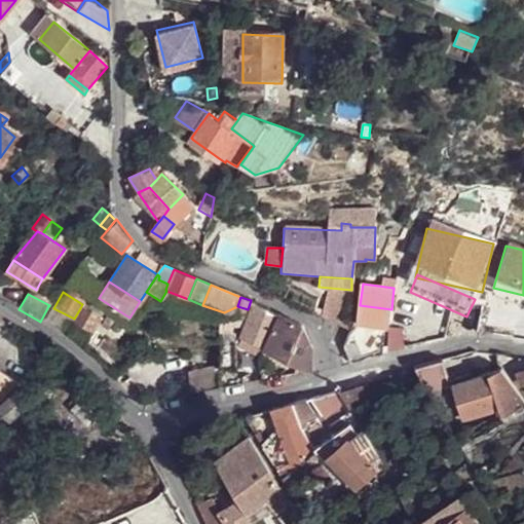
[(321,320),(352,332),(353,329),(354,326),(346,322),(350,308),(326,303),(320,317),(321,320)]
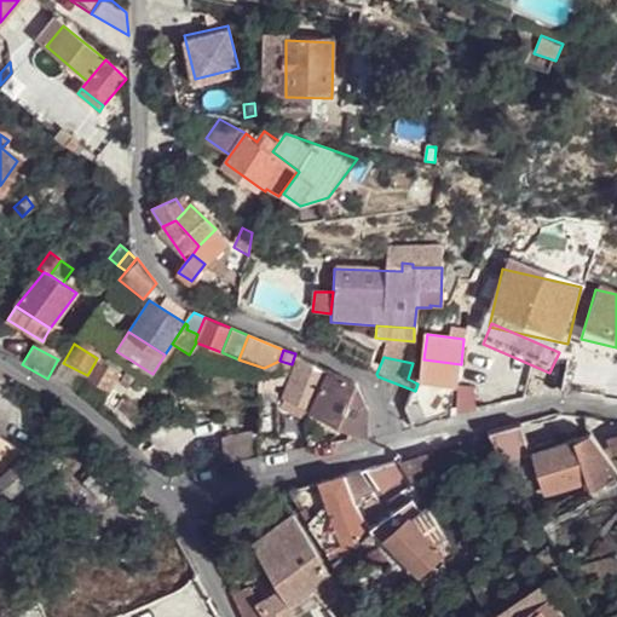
[(283,399),(310,410),(328,373),(298,358),(283,399)]
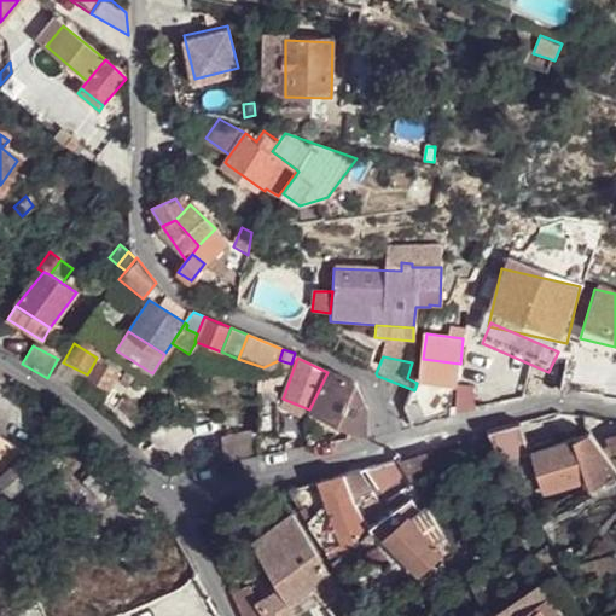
[(460,364),(423,359),(418,378),(417,383),(416,387),(458,391),(460,364)]
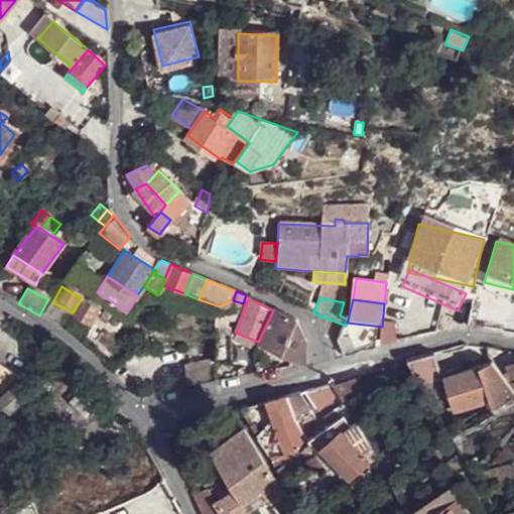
[(47,310),(67,323),(70,316),(73,312),(52,302),(47,310)]
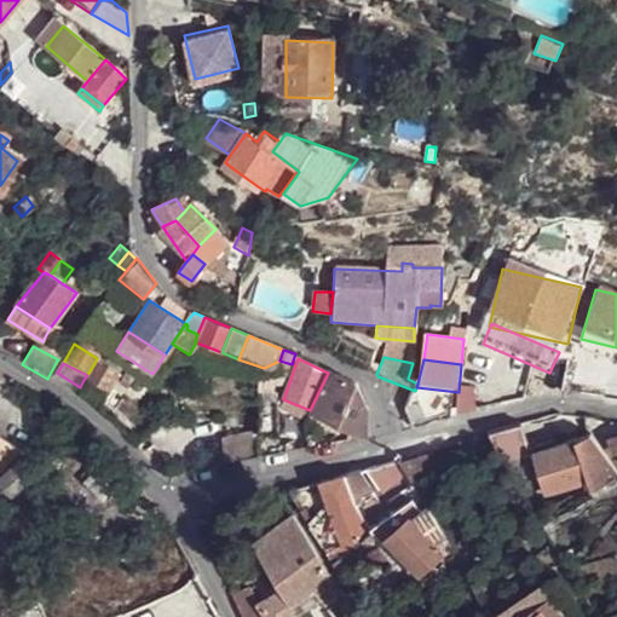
[(116,376),(94,363),(87,375),(84,380),(105,393),(116,376)]
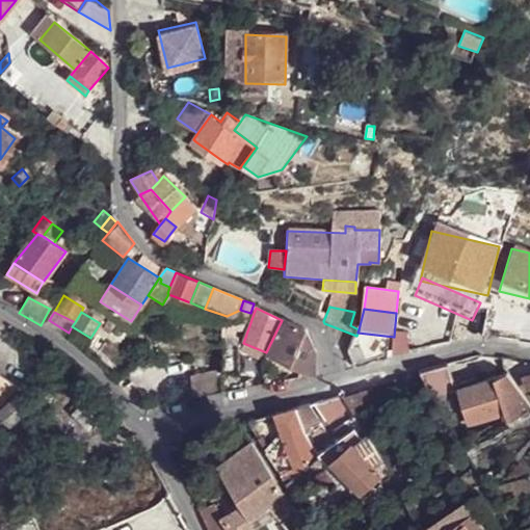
[(282,320),(266,352),(299,368),(316,375),(315,350),(303,332),(282,320)]
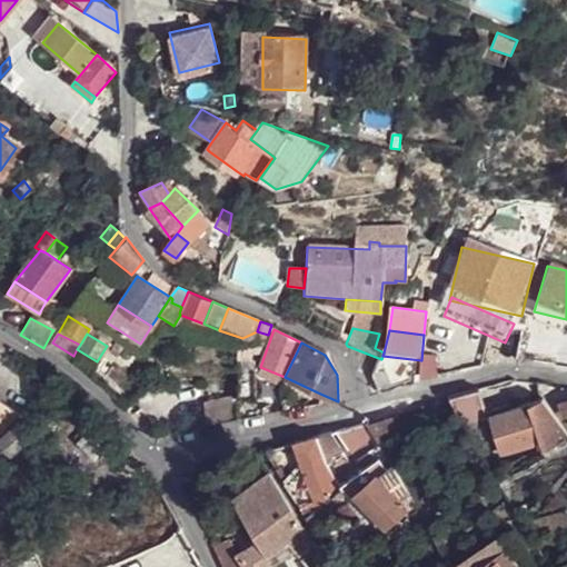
[(256,346),(238,347),(236,370),(254,370),(256,346)]
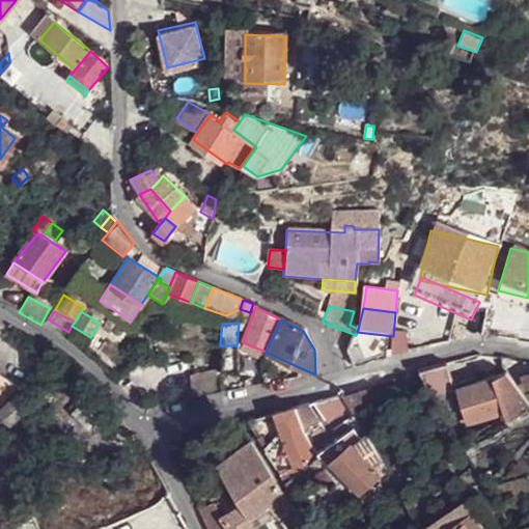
[(237,345),(220,345),(220,374),(219,379),(234,378),(237,345)]
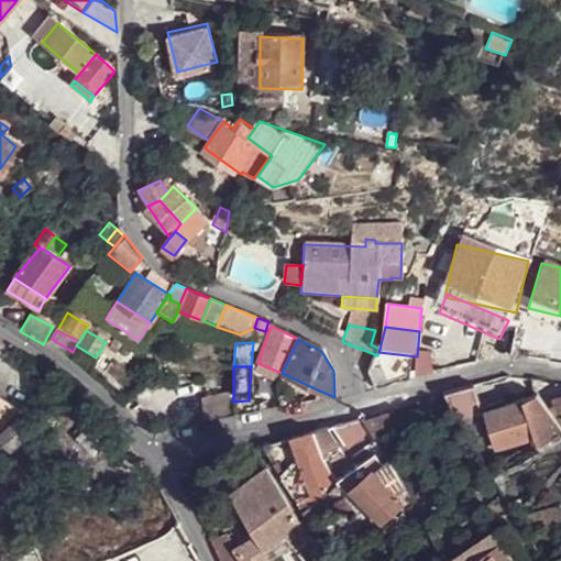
[(311,403),(334,397),(317,389),(311,403)]
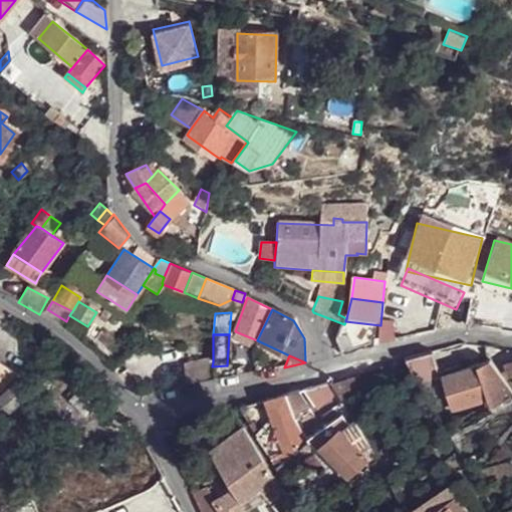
[(423,358),(405,362),(415,378),(438,372),(433,355),(423,358)]
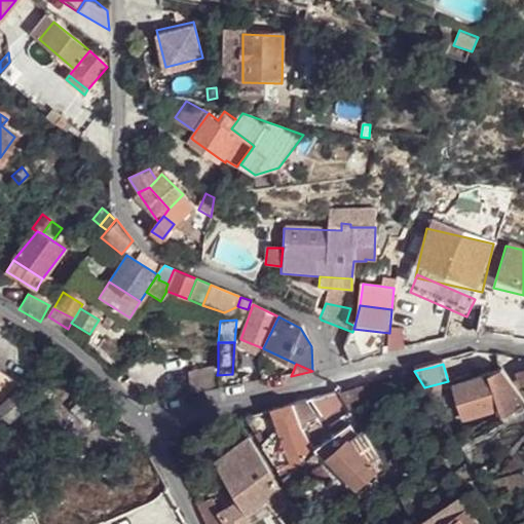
[(189,396),(217,390),(217,375),(218,371),(186,376),(189,396)]
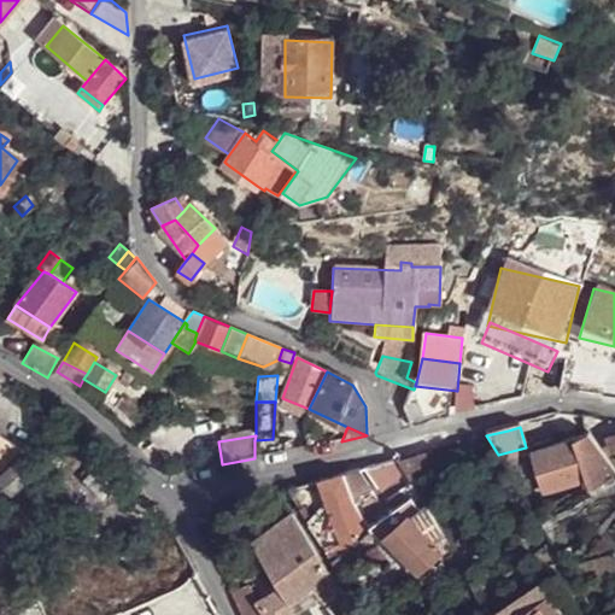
[(0,474),(16,460),(21,455),(0,439),(0,474)]
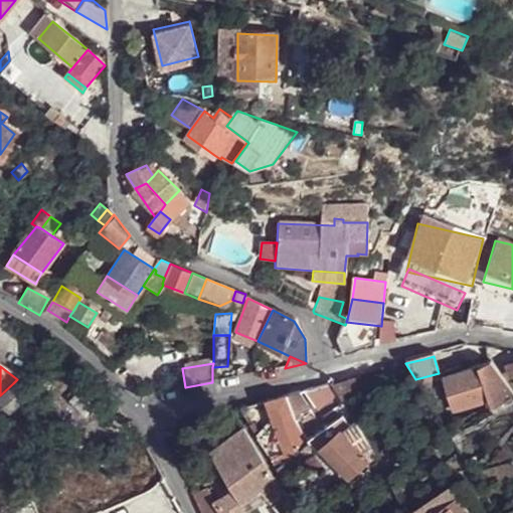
[(455,410),(481,403),(484,416),(509,403),(484,368),(480,367),(446,376),(455,410)]
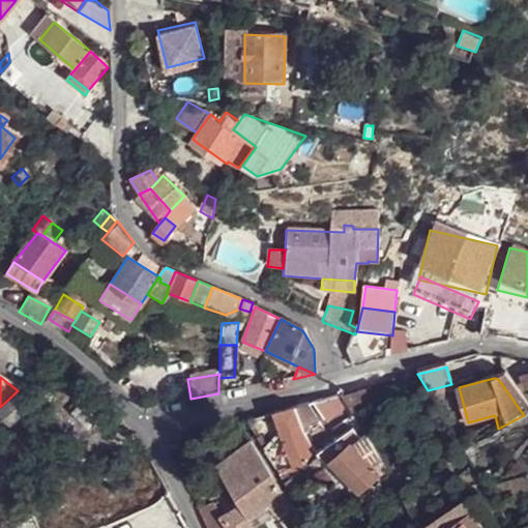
[(371,386),(342,396),(351,413),(376,405),(371,386)]
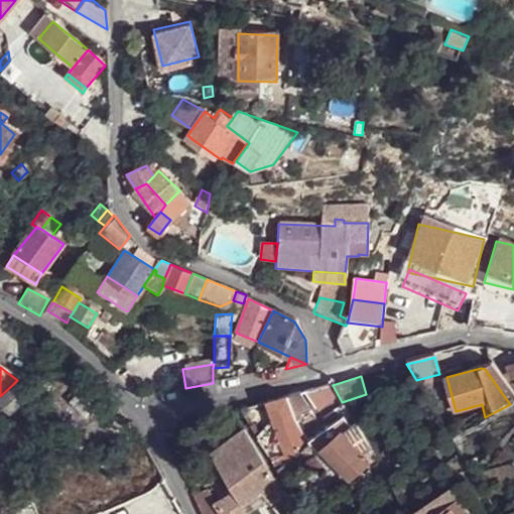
[(13,384),(0,396),(0,398),(10,409),(25,396),(13,384)]
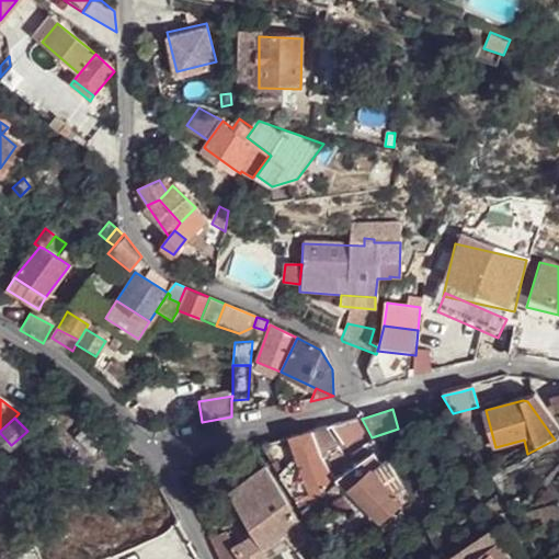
[(376,524),(407,501),(372,437),(362,419),(334,426),(354,463),(334,478),(376,524)]
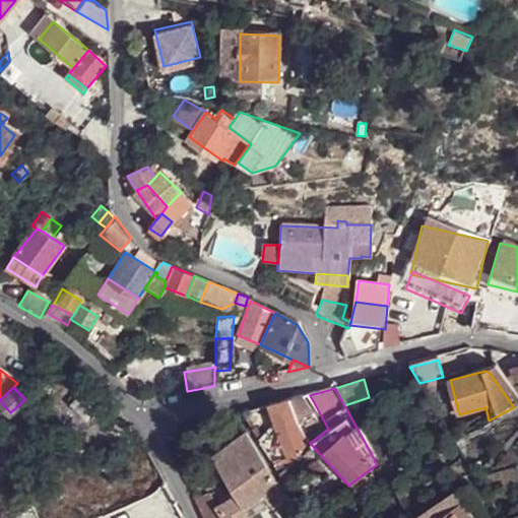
[(306,428),(296,399),(288,401),(299,430),(306,428)]
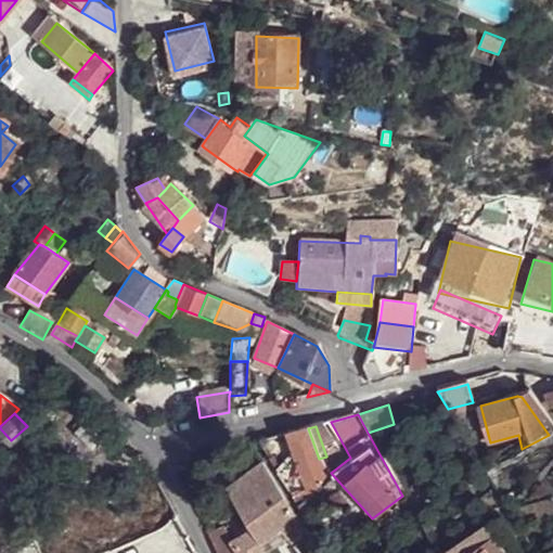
[(308,428),(287,434),(259,441),(290,488),(312,480),(325,475),(319,459),(308,428)]
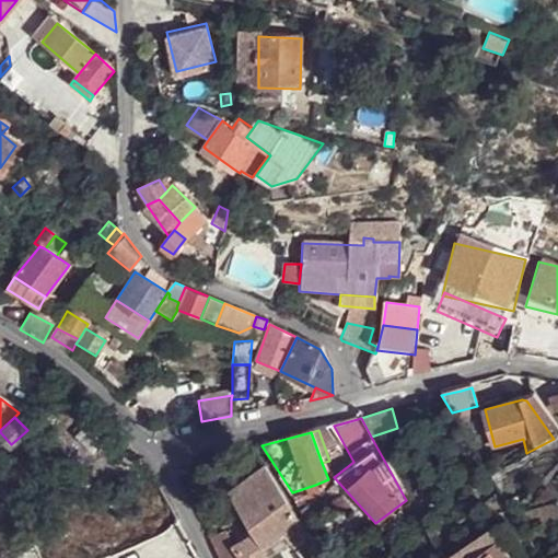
[(295,515),(264,466),(225,491),(254,537),(256,541),(275,529),(281,539),(288,549),(302,539),(289,520),(295,515)]
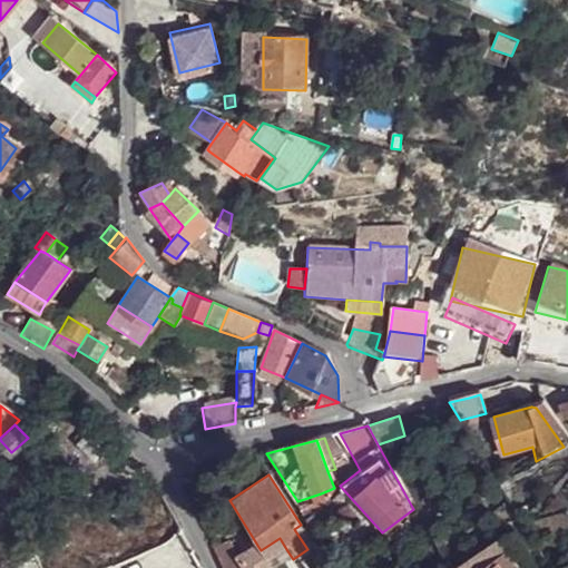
[(258,547),(237,559),(242,567),(272,567),(267,560),(286,549),(280,538),(261,550),(258,547)]
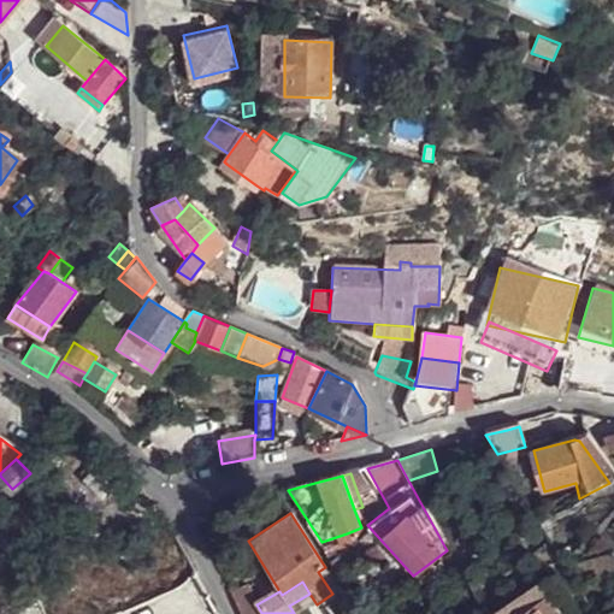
[(249,589),(232,597),(241,613),(261,613),(257,604),(249,589)]
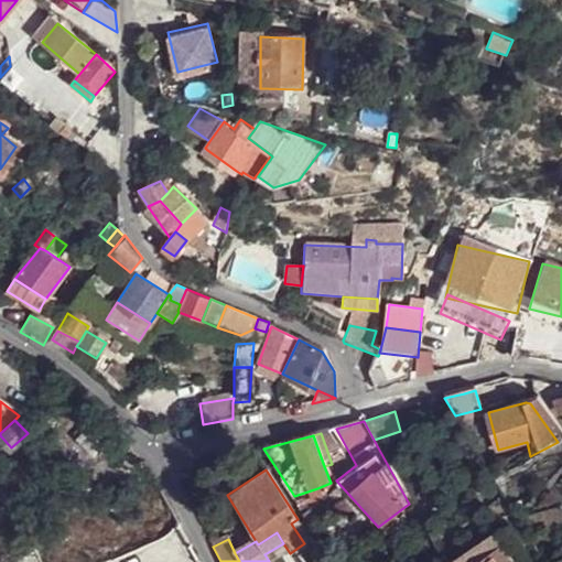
[(479,561),(501,549),(494,539),(457,561),(479,561)]
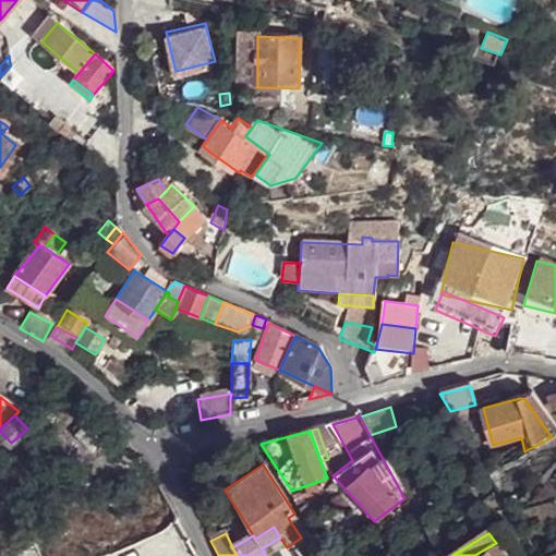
[(504,555),(496,543),(474,555),(504,555)]
